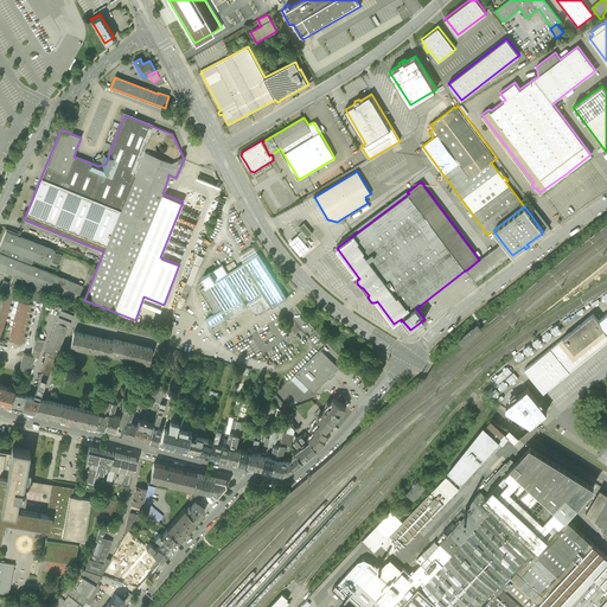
[(572,209),(566,211),(569,221),(580,216),(577,211),(575,208),(572,209)]
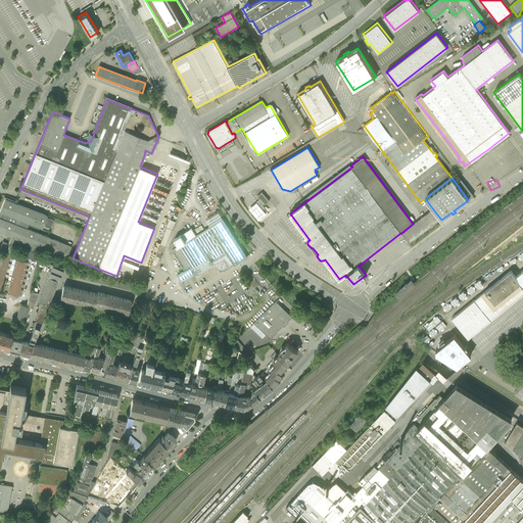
[(461,180),(456,183),(468,200),(473,196),(461,180)]
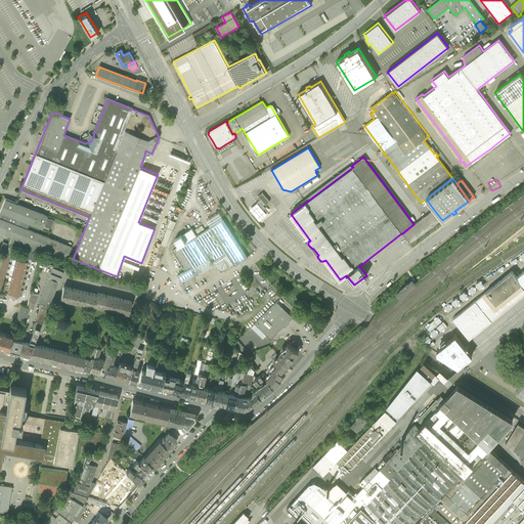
[(258,197),(260,201),(262,199),(265,204),(266,205),(270,202),(263,192),(258,197)]
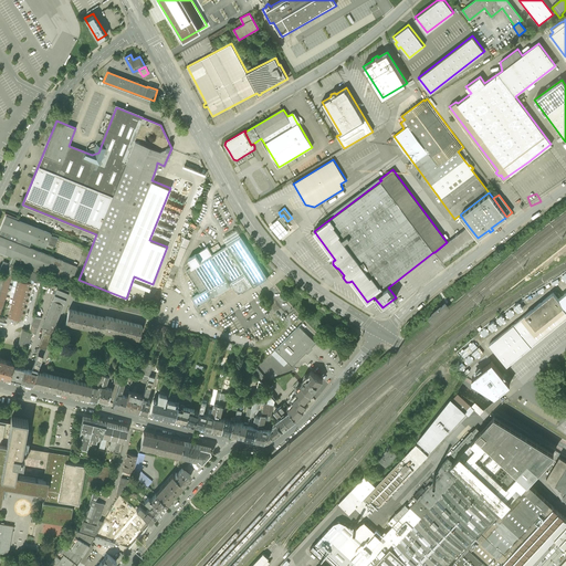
[(284,222),(286,220),(283,215),(281,217),(278,219),(287,231),(291,228),(287,223),(286,224),(284,222)]
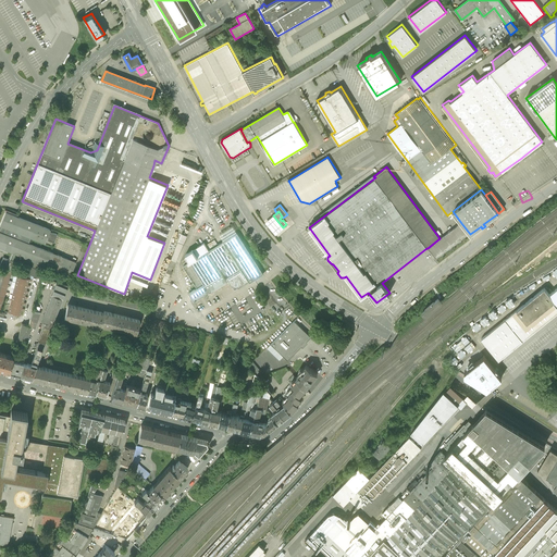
[(8,250),(11,252),(9,259),(3,257),(0,264),(14,271),(17,263),(12,261),(15,254),(35,261),(32,268),(27,265),(25,269),(23,269),(22,271),(39,279),(41,271),(36,269),(37,267),(49,271),(50,268),(71,275),(76,262),(58,256),(58,255),(53,254),(28,244),(31,237),(45,243),(47,239),(53,243),(57,233),(17,217),(7,212),(0,226),(0,247),(8,251),(8,250)]
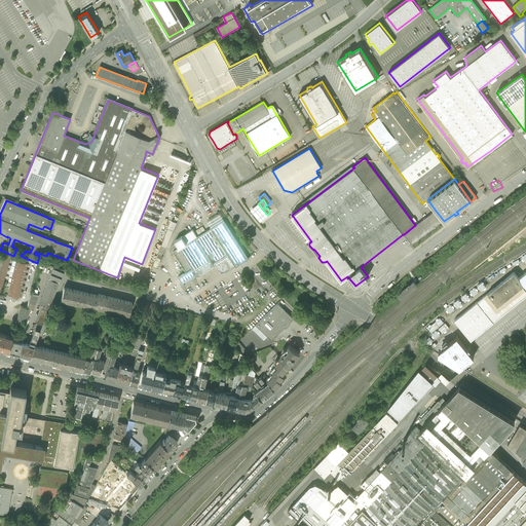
[(268,216),(267,215),(258,203),(256,205),(251,211),(260,222),(265,218),(268,216)]
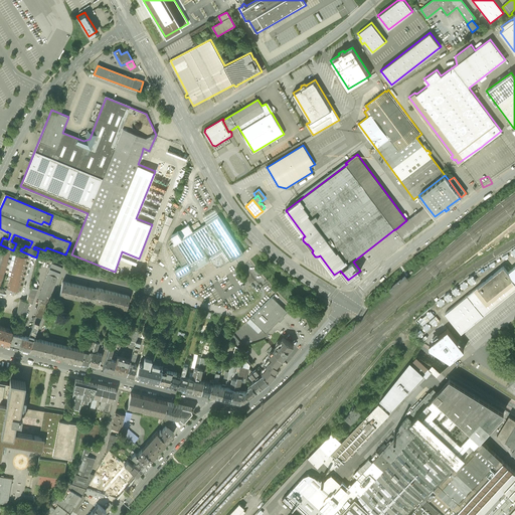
[(435,216),(426,206),(394,229),(403,240),(435,216)]
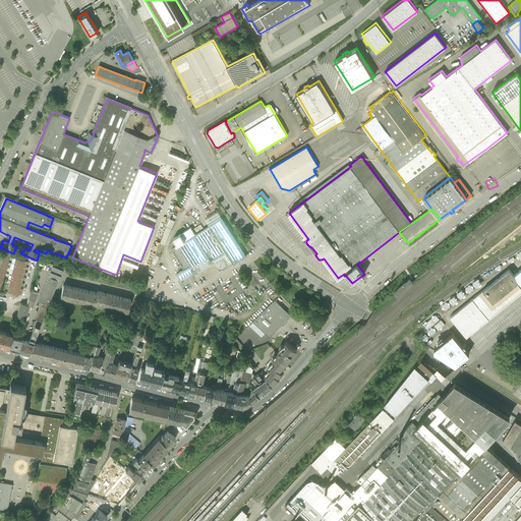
[(218,211),(205,219),(210,225),(222,218),(218,211)]
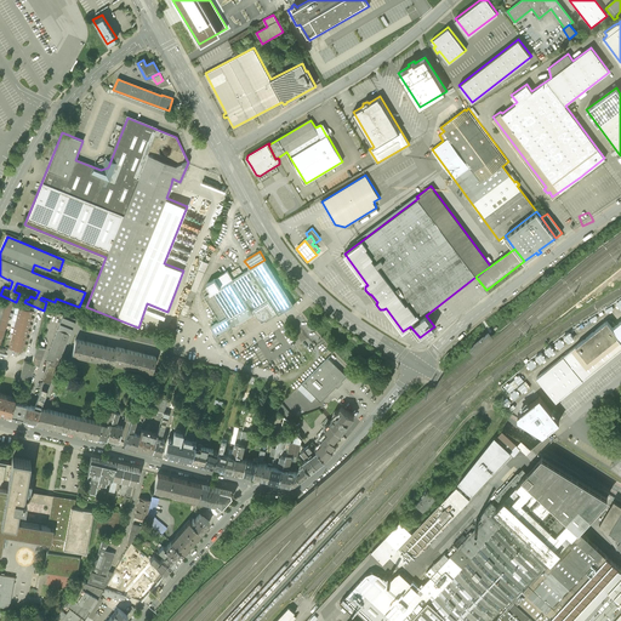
[(294,306),(265,260),(250,268),(233,279),(227,271),(206,284),(211,290),(210,291),(211,292),(204,297),(220,322),(210,326),(216,336),(233,325),(234,326),(254,314),(257,320),(261,319),(263,320),(265,323),(278,314),(278,315),(294,306)]
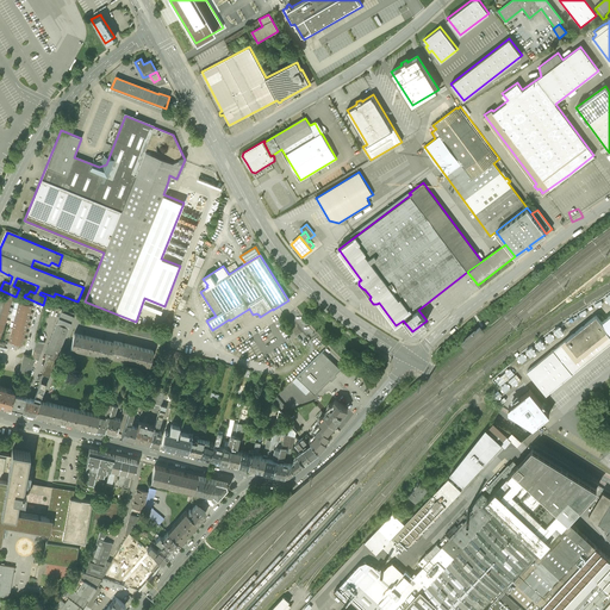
[(238,267),(235,262),(226,268),(230,273),(238,267)]
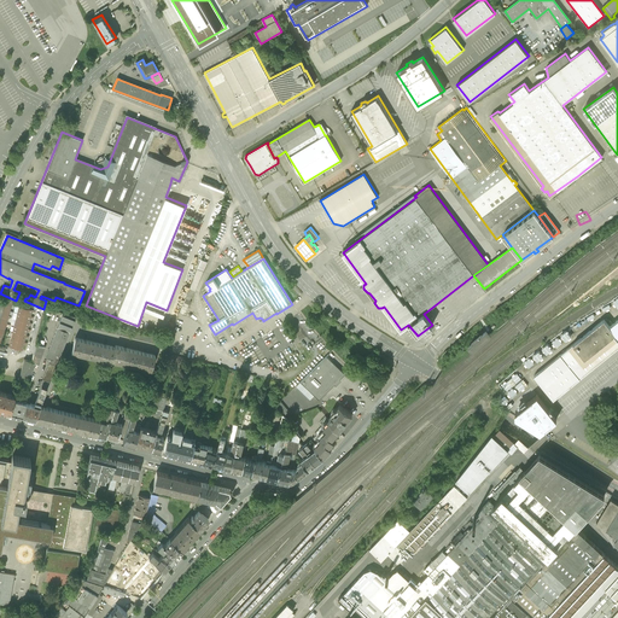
[(19,308),(17,314),(30,318),(33,310),(19,308)]
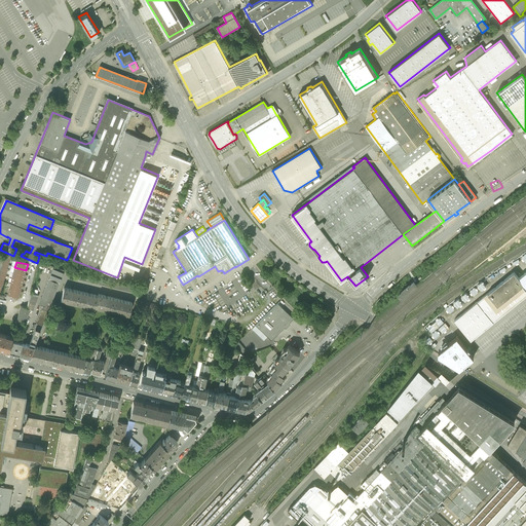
[(25,276),(26,270),(14,267),(13,273),(25,276)]
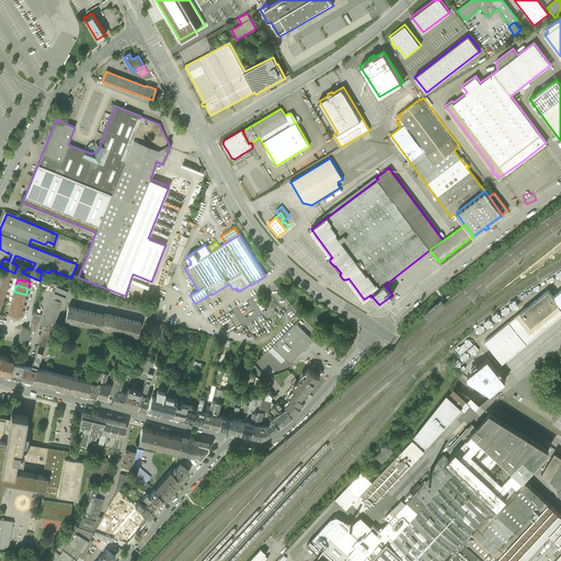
[(69,287),(57,285),(44,318),(50,320),(55,322),(69,287)]
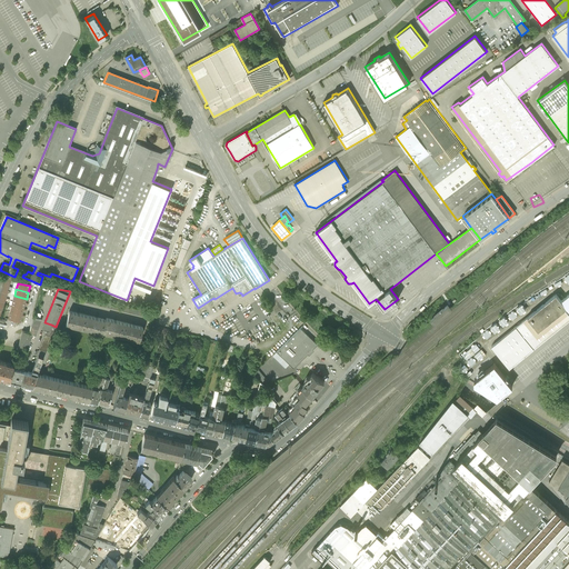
[(546,289),(535,297),(536,299),(548,292),(546,289)]
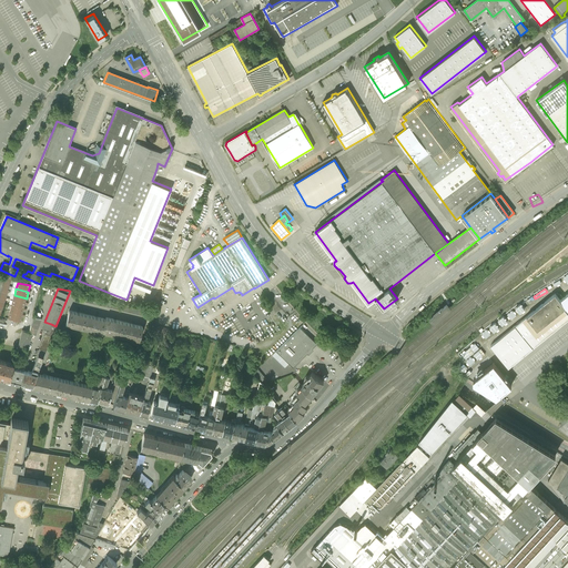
[(490,346),(508,368),(535,347),(567,320),(567,314),(566,311),(567,310),(567,294),(560,301),(555,294),(490,346)]
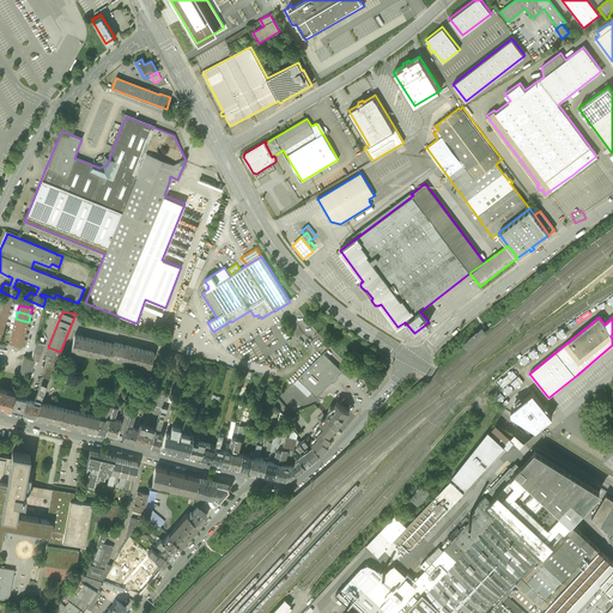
[(26,328),(29,322),(16,319),(13,325),(26,328)]
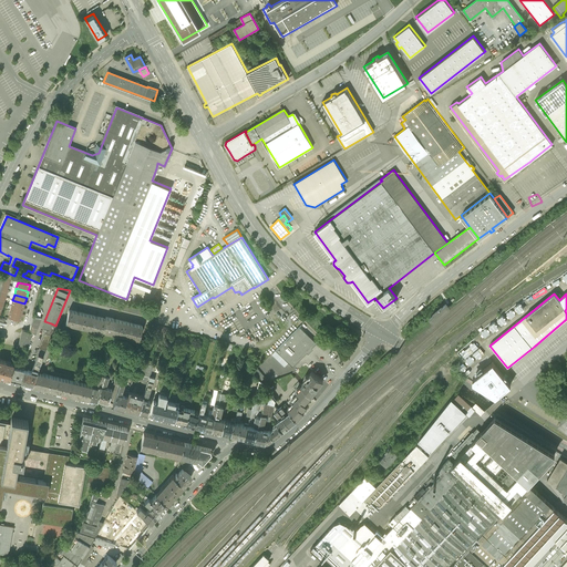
[(23,310),(24,303),(12,300),(11,307),(23,310)]
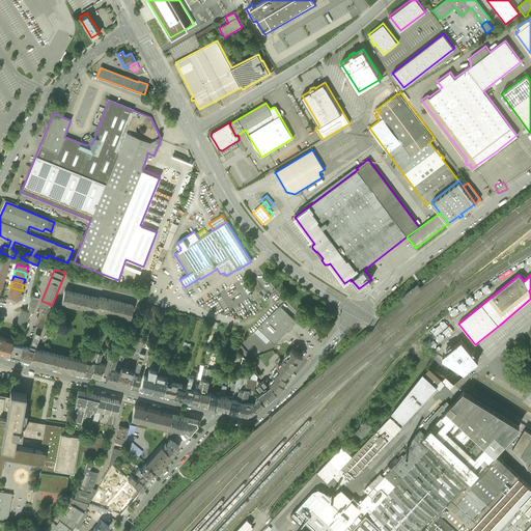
[(415,286),(414,285),(406,292),(406,294),(401,298),(404,301),(408,301),(421,289),(421,287),(421,286),(419,283),(415,286)]
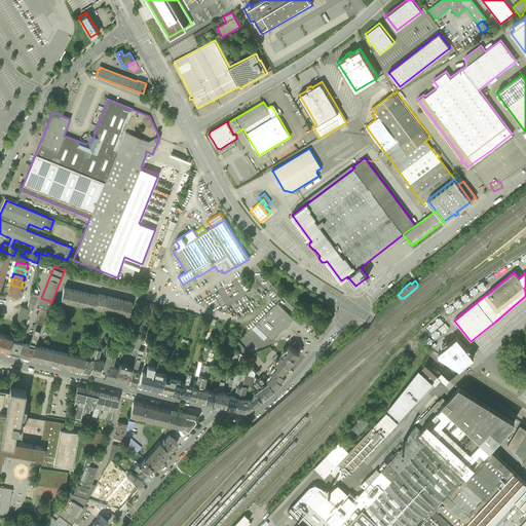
[(482,282),(477,286),(481,290),(486,287),(482,282)]
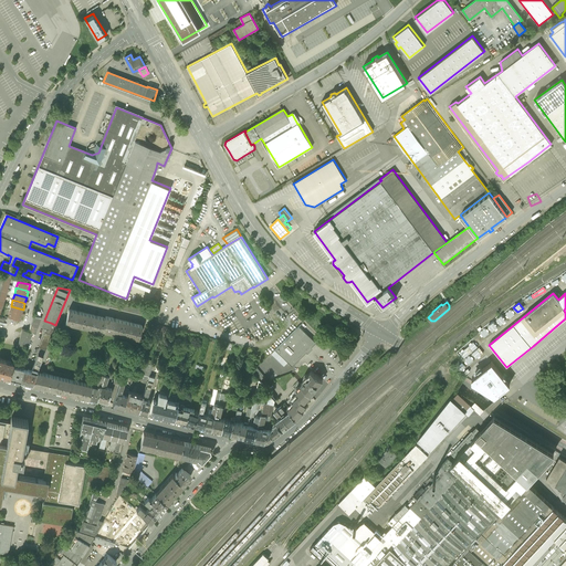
[(22,315),(23,310),(11,306),(10,313),(22,315)]
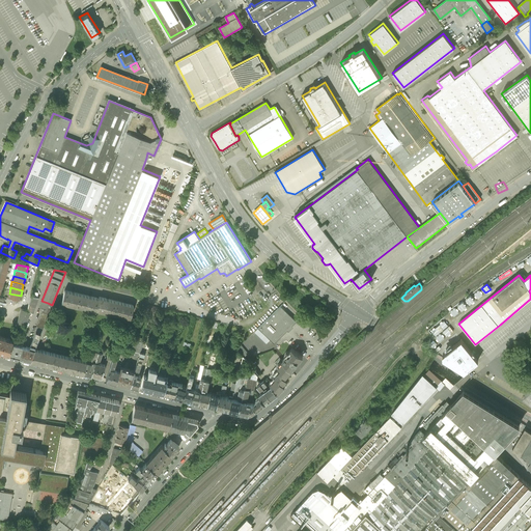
[(479,290),(474,295),(478,299),(482,295),(479,290)]
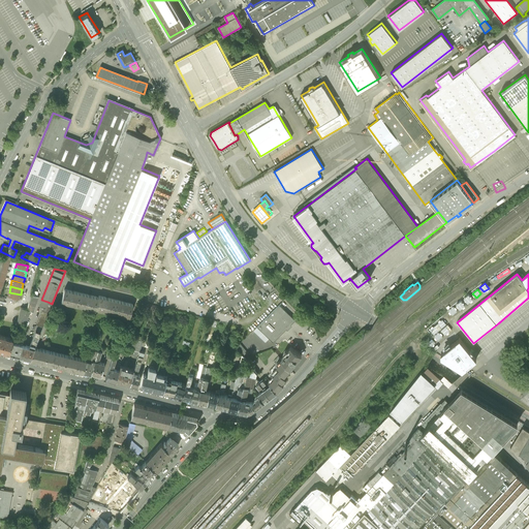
[(95,311),(95,309),(98,299),(90,297),(72,292),(64,290),(61,302),(95,311)]
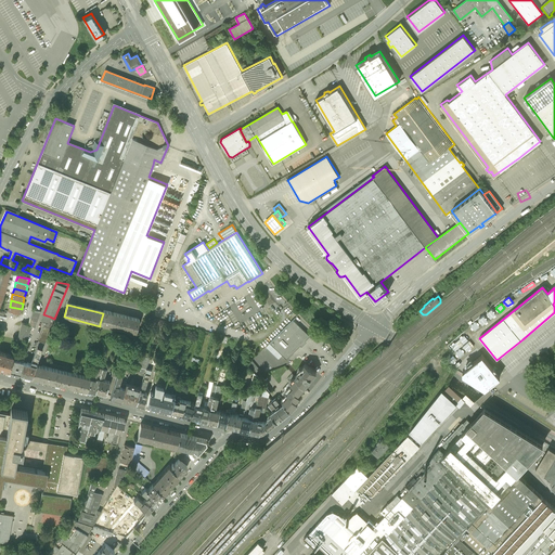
[(20,315),(22,309),(10,307),(8,312),(20,315)]
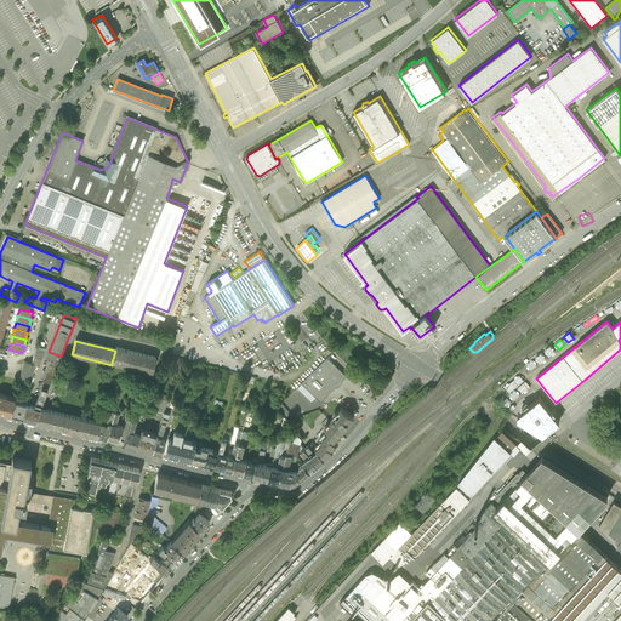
[(35,346),(32,364),(30,364),(36,365),(39,366),(45,348),(35,346)]
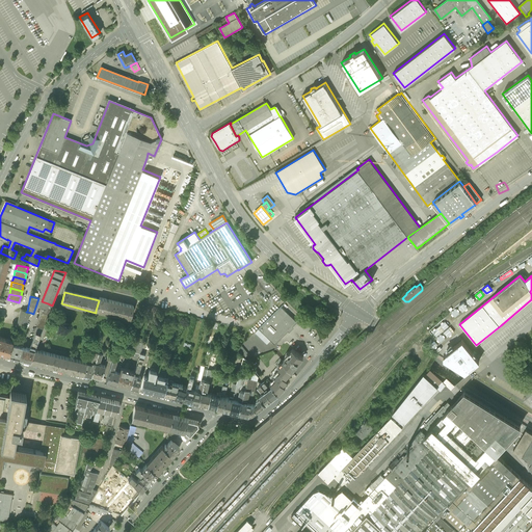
[(471,296),(467,299),(470,304),(475,300),(471,296)]
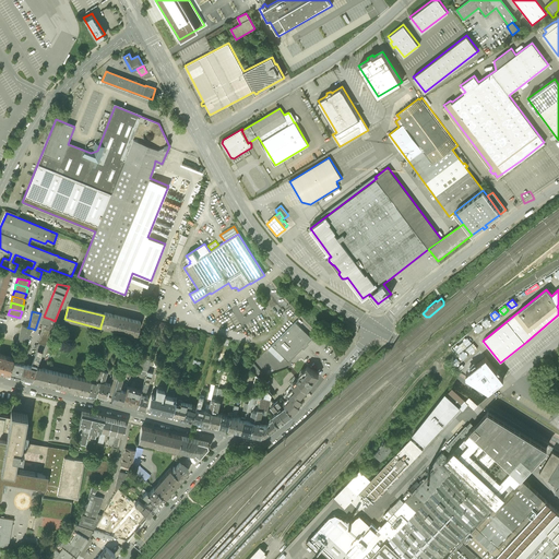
[(104,314),(104,316),(100,326),(137,336),(140,323),(131,321),(114,317),(104,314)]
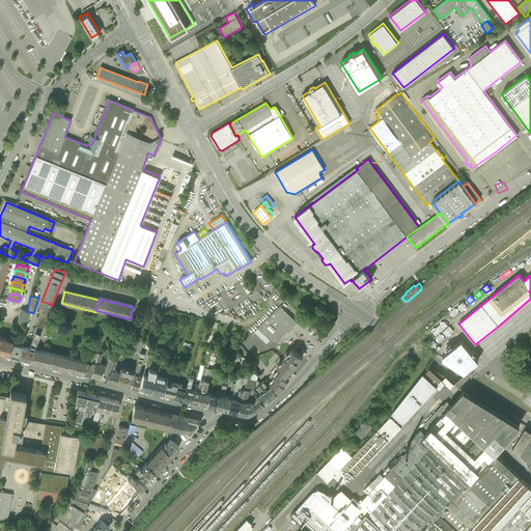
[(48,303),(42,301),(39,307),(44,309),(46,309),(48,303)]
